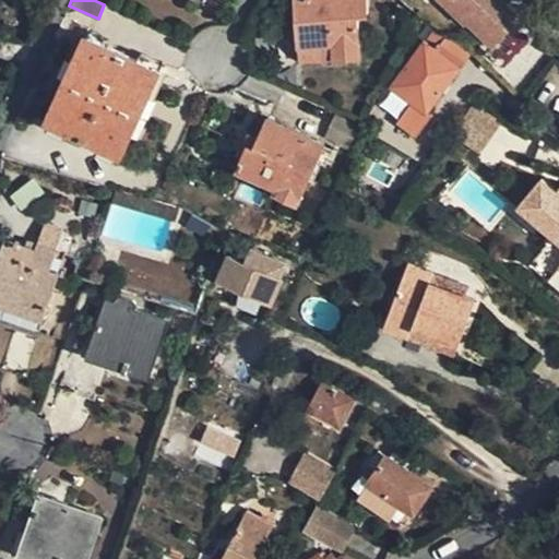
[(367,0),(295,0),(299,60),(361,56),(359,15),(369,15),(367,0)]
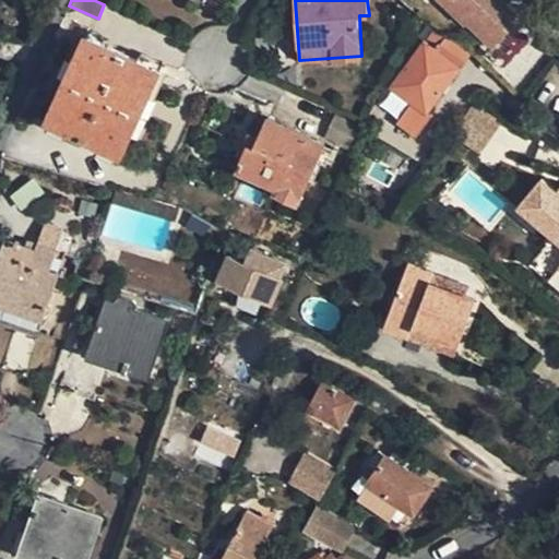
[(465,22),(467,21),(470,18),(451,0),(447,0),(444,2),(465,22)]
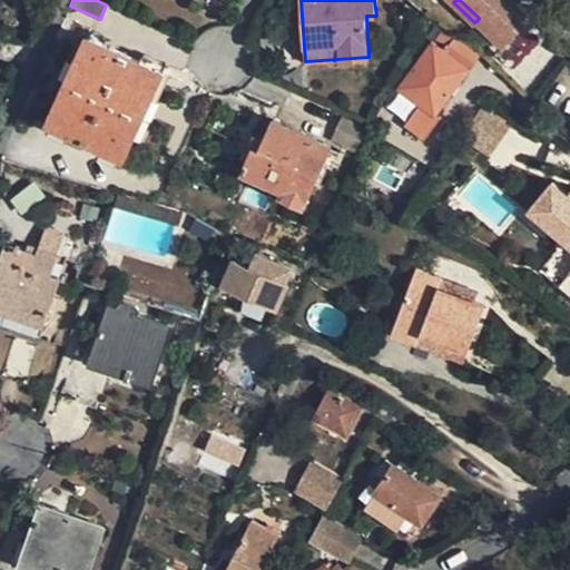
[(460,0),(479,18),(477,21),(502,47),(532,16),(516,0),(460,0)]
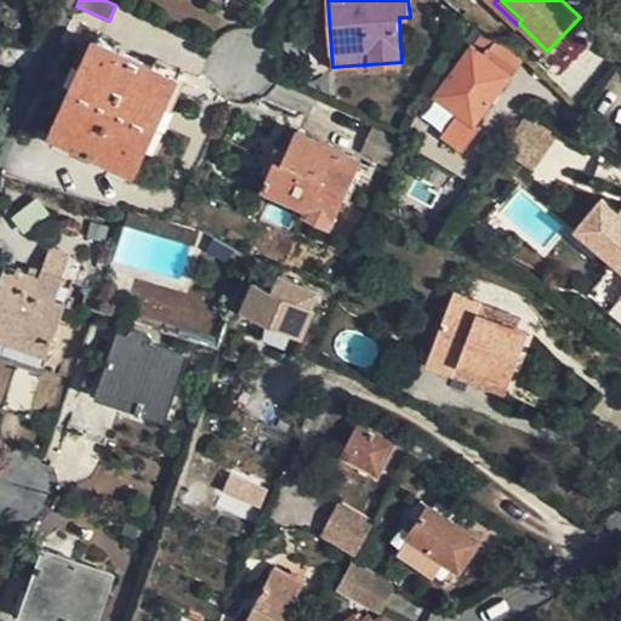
[(473,125),(522,60),(483,33),(477,41),(488,50),(485,53),(473,44),(436,93),(460,114),(443,137),(462,152),(479,130),(473,125)]
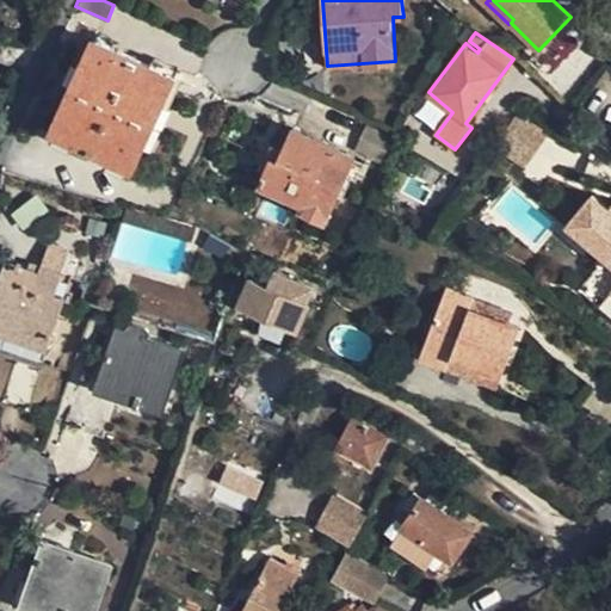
[(164,100),(176,74),(94,37),(81,63),(84,65),(67,103),(63,102),(53,129),(134,165),(146,139),(143,137),(160,99),(164,100)]
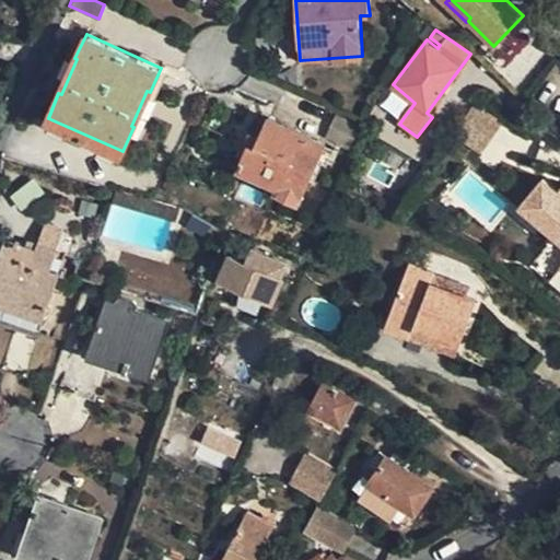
[(504,125),(479,107),(458,135),(485,153),(504,125)]
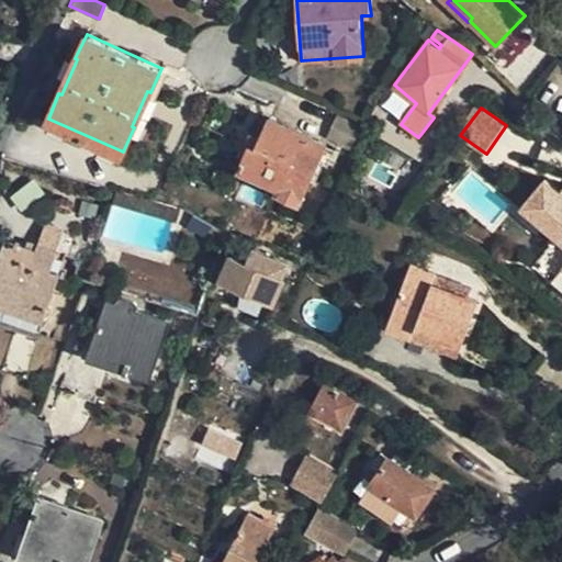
[(351,150),(361,126),(338,114),(326,139),(351,150)]
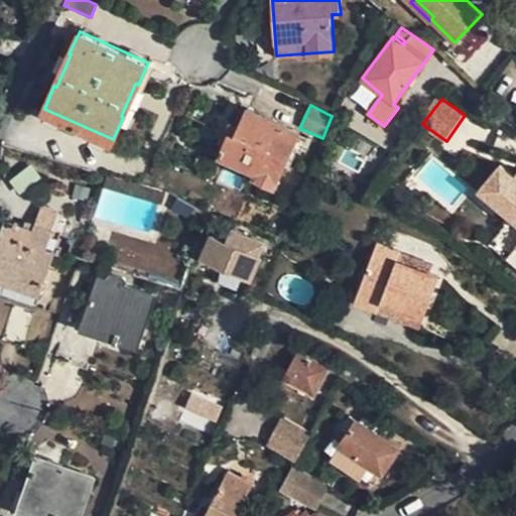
[(276,183),(300,130),(249,107),(236,134),(231,131),(220,154),(256,170),(255,174),(276,183)]
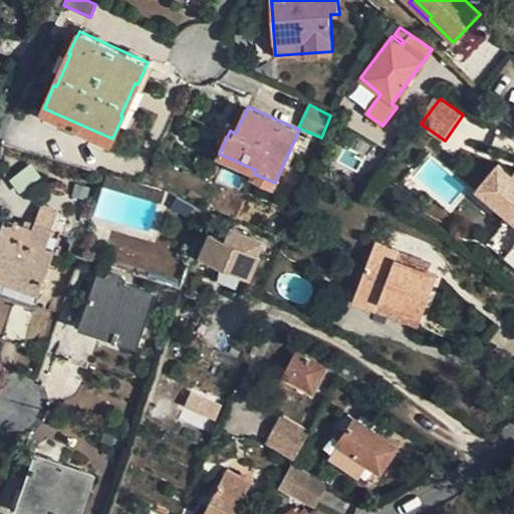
[(496,161),(475,185),(506,213),(513,220),(513,235),(511,240),(513,242),(513,166),(509,172),(496,161)]
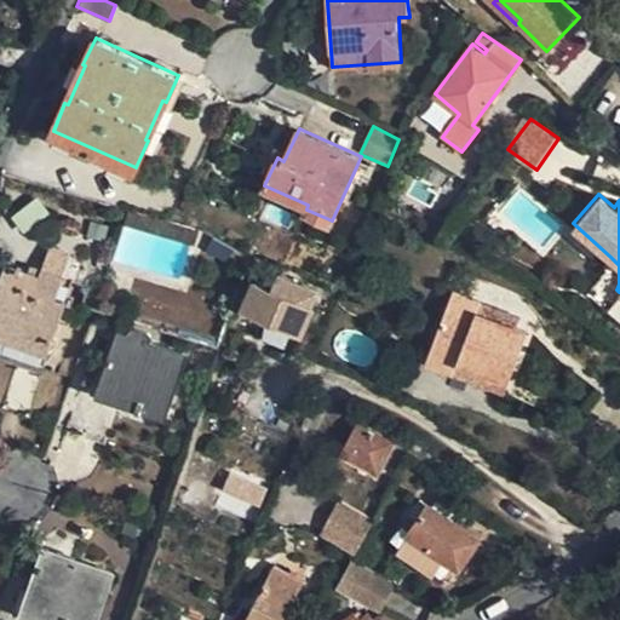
[(107,241),(110,227),(91,222),(87,237),(107,241)]
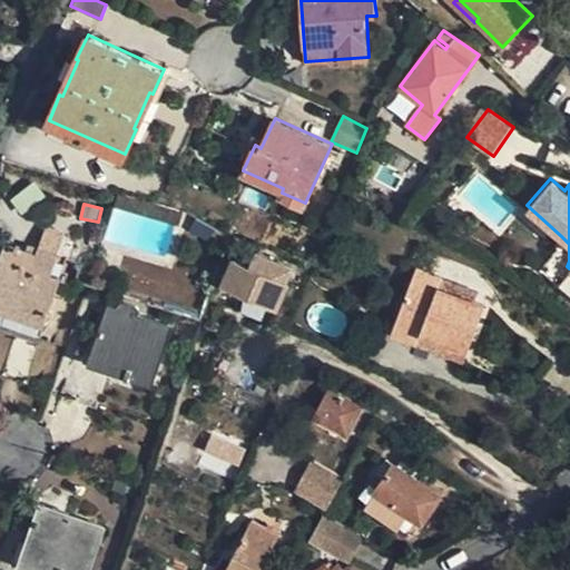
[(569,295),(569,268),(567,266),(569,261),(569,244),(561,236),(536,266),(569,295)]
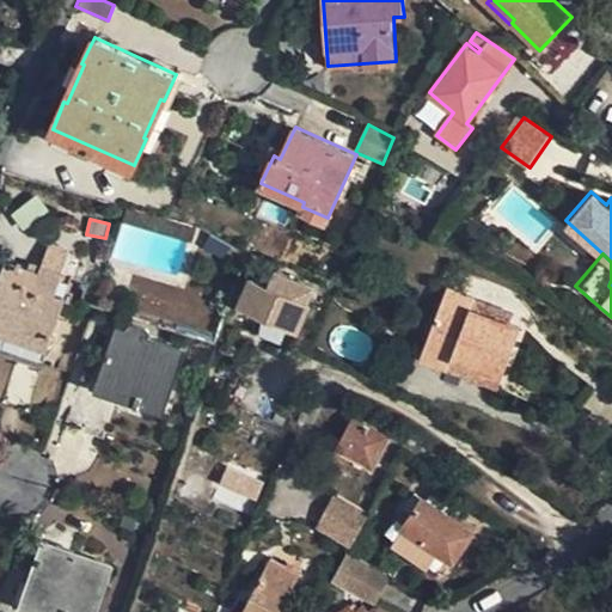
[(40,271),(6,261),(0,276),(0,330),(49,347),(67,294),(57,292),(63,273),(42,267),(40,271)]
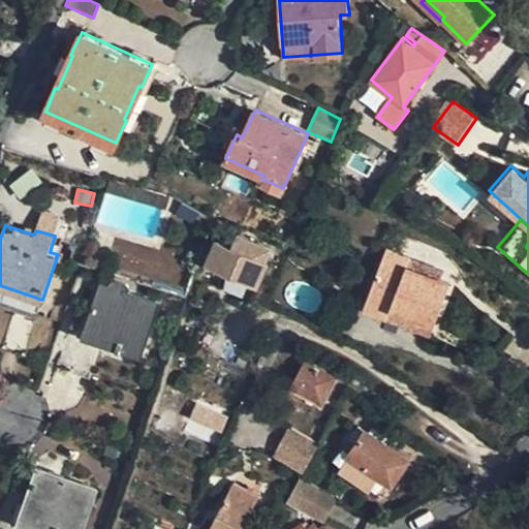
[(209,260),(228,269),(249,279),(259,283),(269,261),(266,260),(273,245),(241,232),(235,247),(217,239),(209,260)]
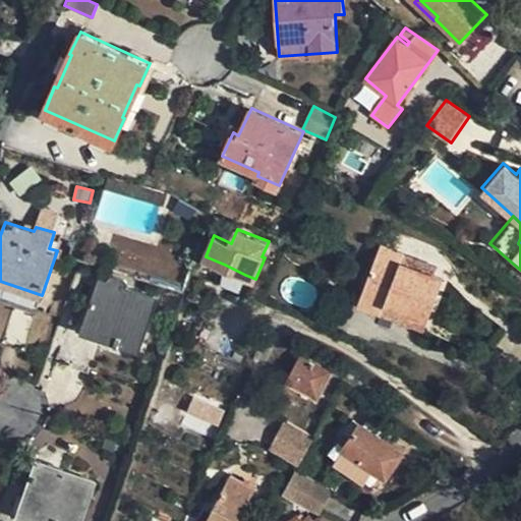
[(404,254),(381,245),(359,302),(382,312),(386,302),(427,320),(444,280),(432,276),(400,264),(404,254)]
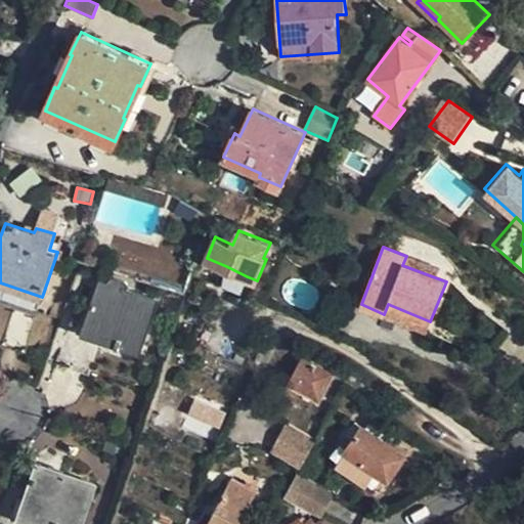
[(439,268),(406,256),(402,265),(435,277),(439,268)]
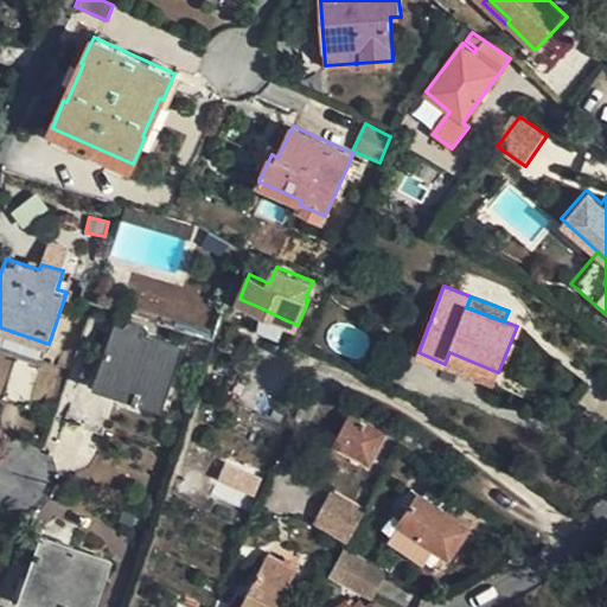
[(279,339),(286,320),(262,308),(259,330),(279,339)]
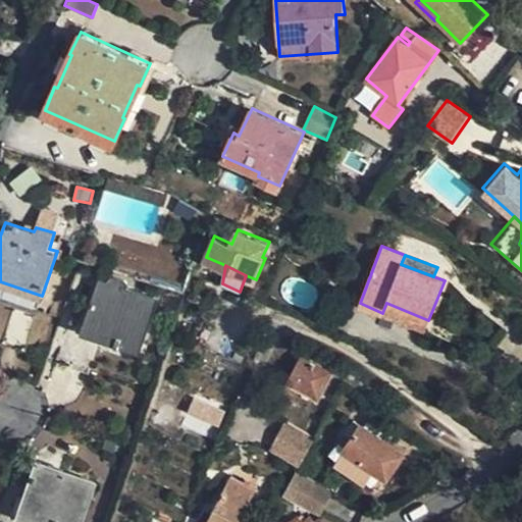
[(87,321),(144,338),(156,299),(124,288),(127,281),(112,276),(109,282),(100,279),(87,321)]
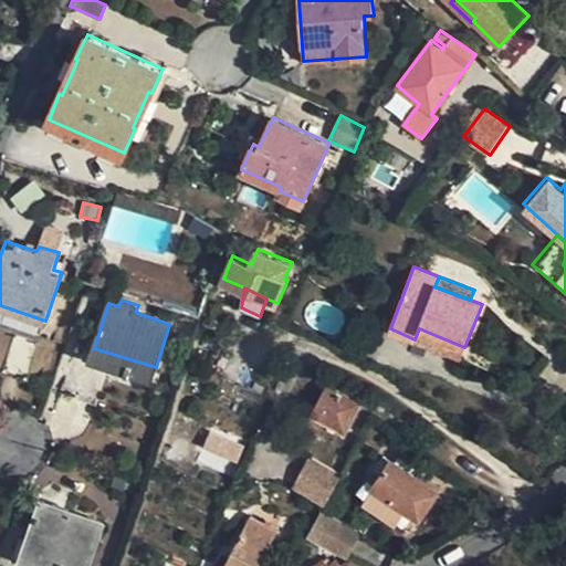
[(461,357),(464,347),(419,328),(415,339),(461,357)]
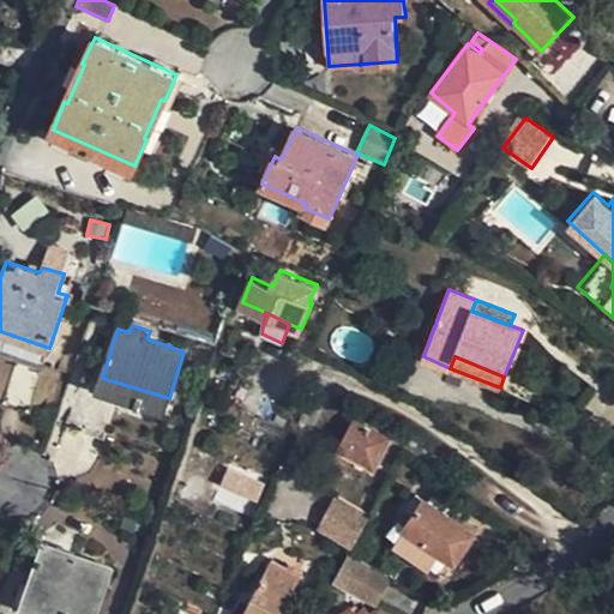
[(29,411),(41,372),(16,363),(2,404),(29,411)]
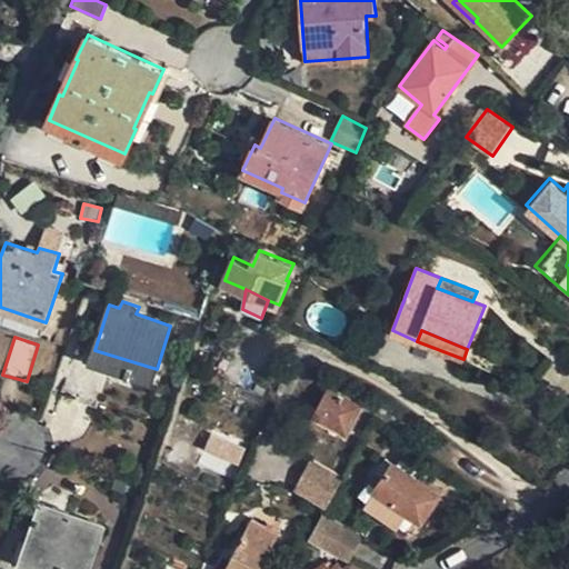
[(152,381),(157,369),(95,350),(91,360),(152,381)]
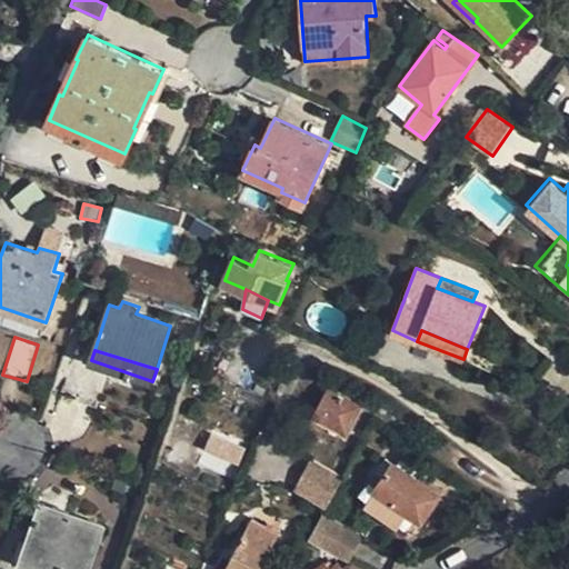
[(106,375),(86,368),(77,399),(97,406),(106,375)]
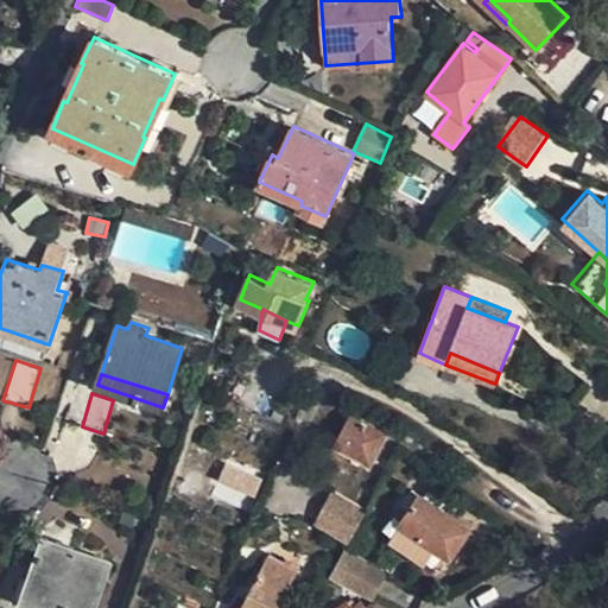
[(371,447),(378,450),(387,435),(353,416),(336,445),(365,461),(371,447)]
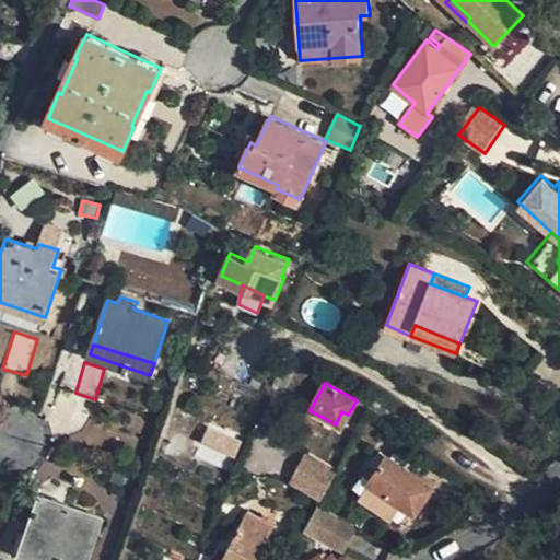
[(341,428),(348,415),(341,411),(336,424),(341,428)]
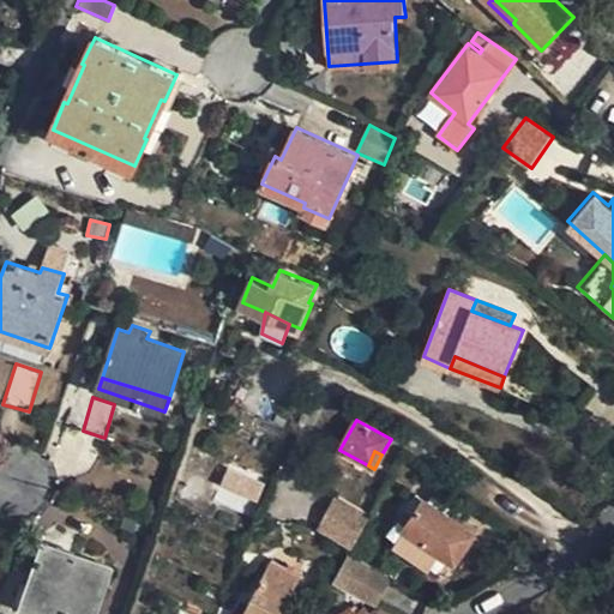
[(245,487),(252,471),(230,463),(224,477),(245,487)]
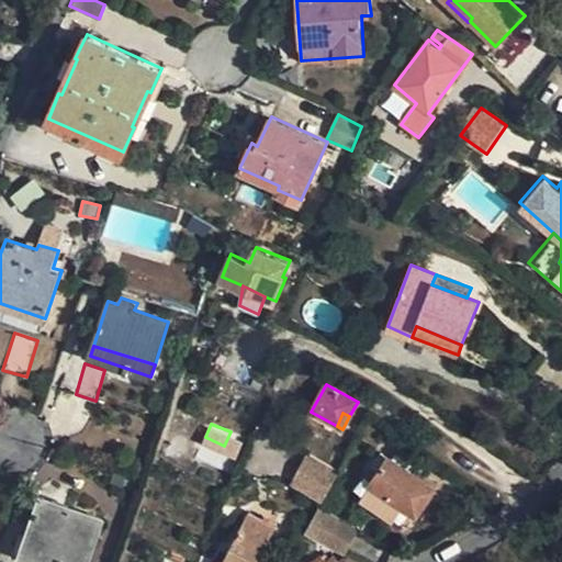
[(306,453),(288,486),(321,504),(339,471),(306,453)]
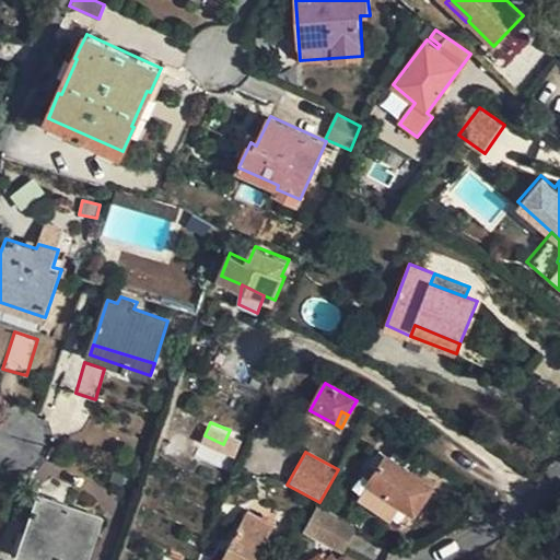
[(233,463),(216,456),(206,481),(221,489),(233,463)]
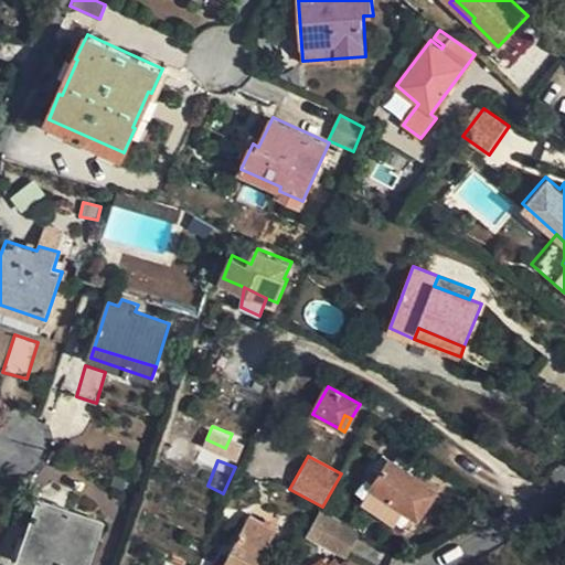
[(392,460),(374,486),(418,518),(436,491),(392,460)]
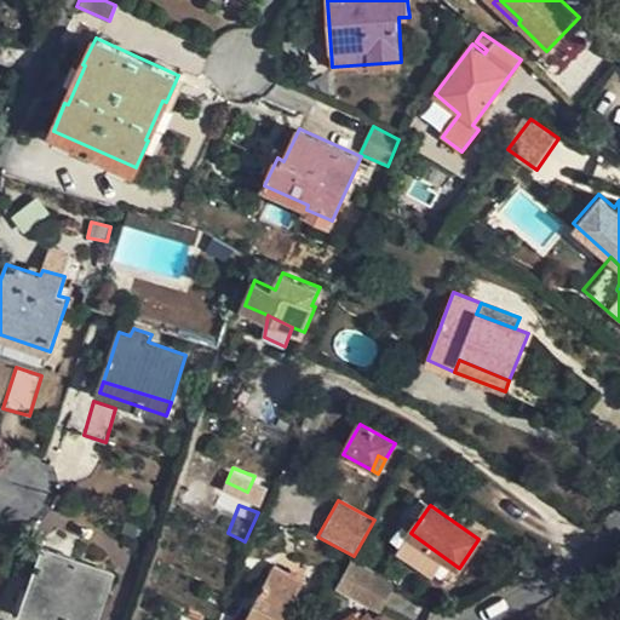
[(451,581),(459,568),(411,533),(401,547),(451,581)]
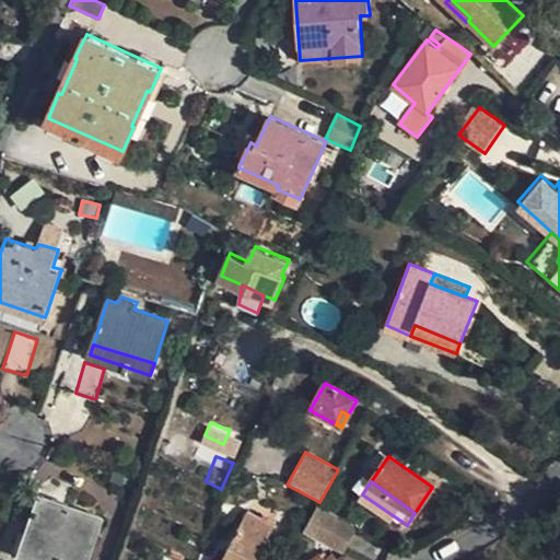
[(85,559),(102,516),(41,494),(21,546),(58,559),(59,559),(61,558),(68,559),(85,559)]
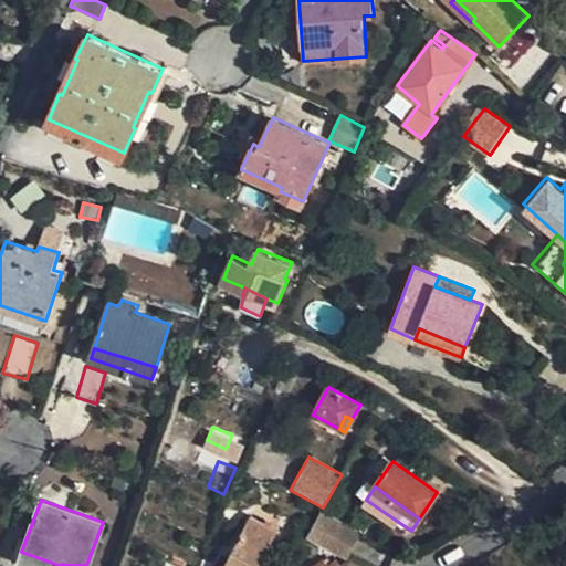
[(358,533),(322,513),(308,536),(345,557),(358,533)]
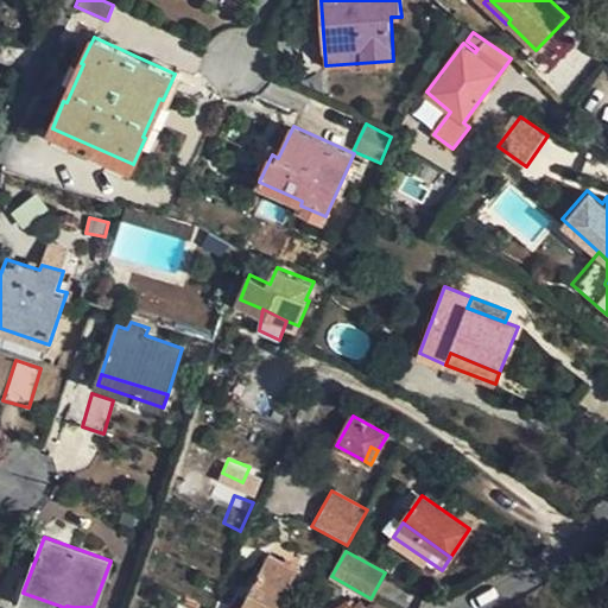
[(279,607),(297,571),(268,557),(241,607),(279,607)]
